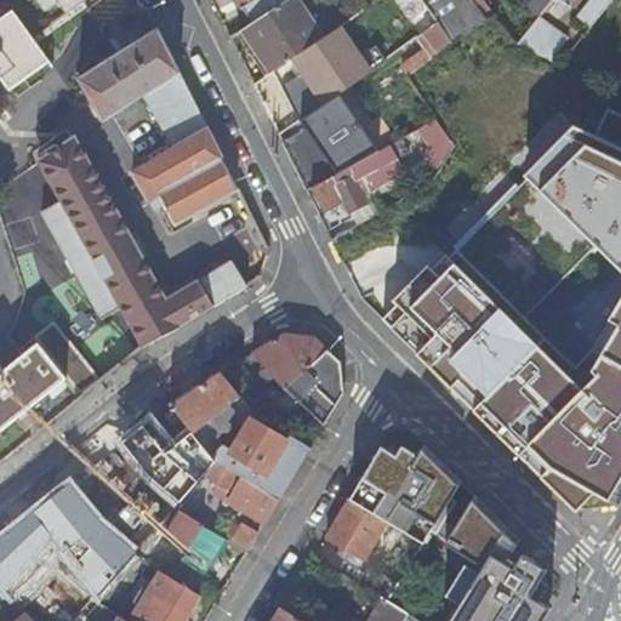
[(34,0),(46,16),(58,6),(66,16),(87,0),(34,0)]
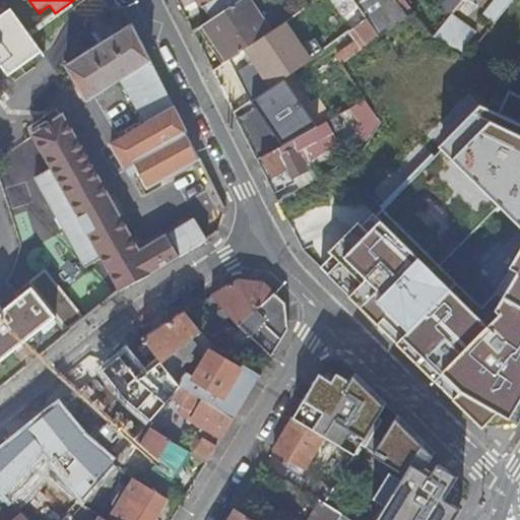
[(197,0),(212,20),(241,0),(197,0)]
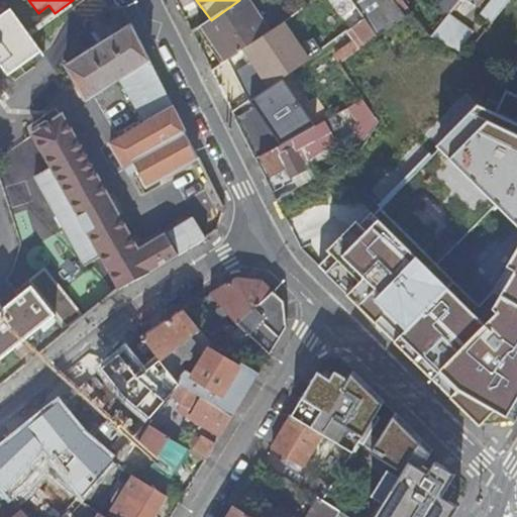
[(269,31),(245,0),(239,0),(211,20),(204,24),(227,61),(256,39),(260,37),(269,31)]
